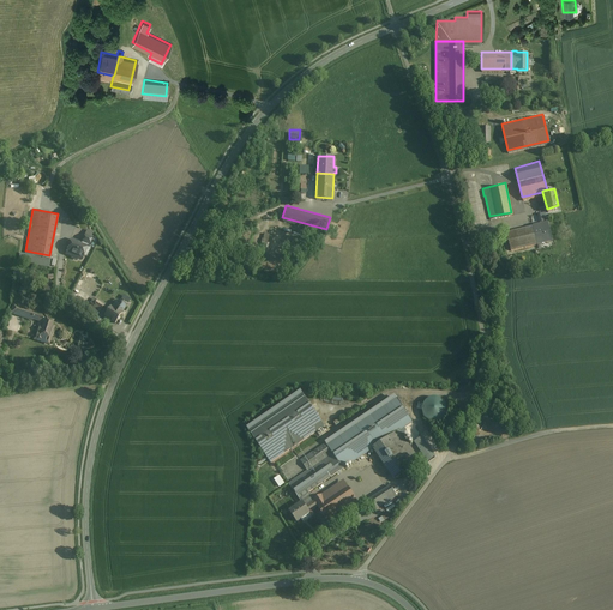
[(546,219),(505,229),(510,247),(551,236),(546,219)]
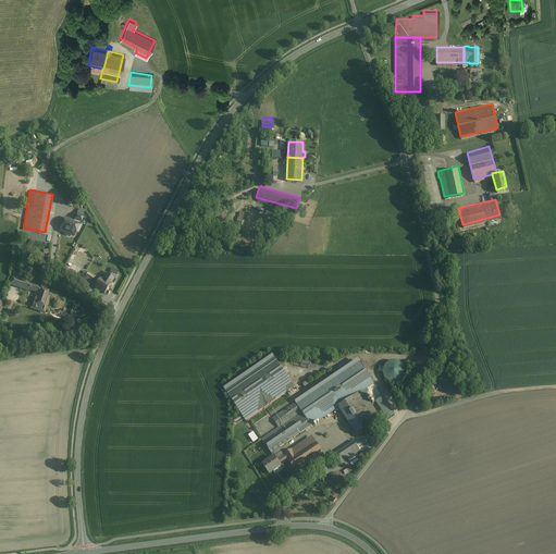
[(76,210),(74,218),(78,220),(79,221),(83,212),(76,210)]
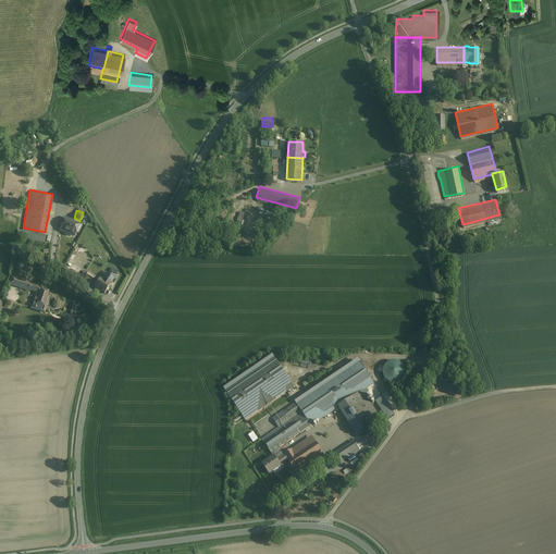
[(74,218),(64,214),(59,226),(73,232),(78,220),(74,218)]
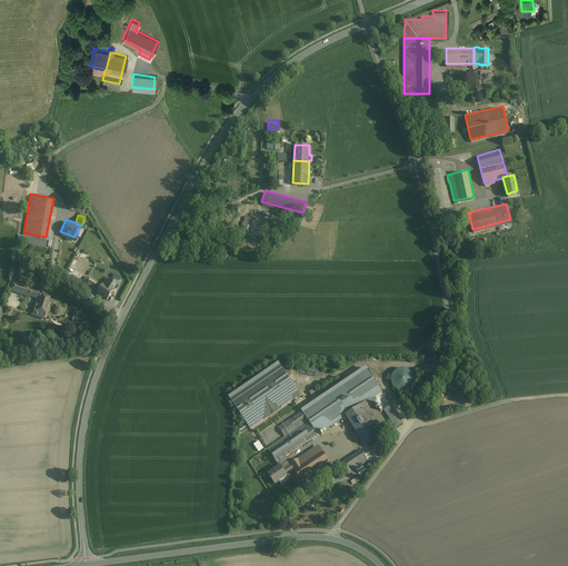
[(89,276),(86,281),(91,286),(96,280),(89,276)]
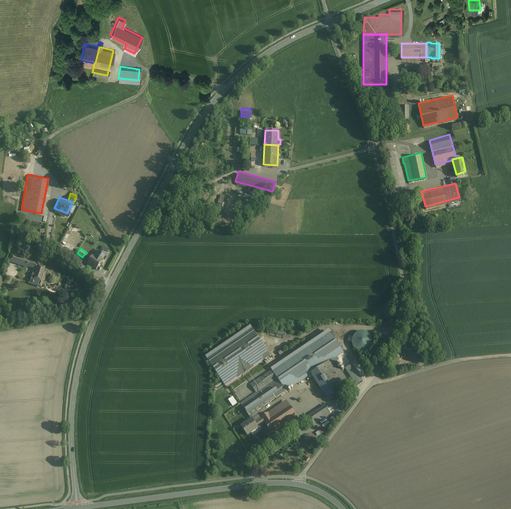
[(91,253),(86,261),(95,267),(100,259),(104,252),(99,249),(94,255),(91,253)]
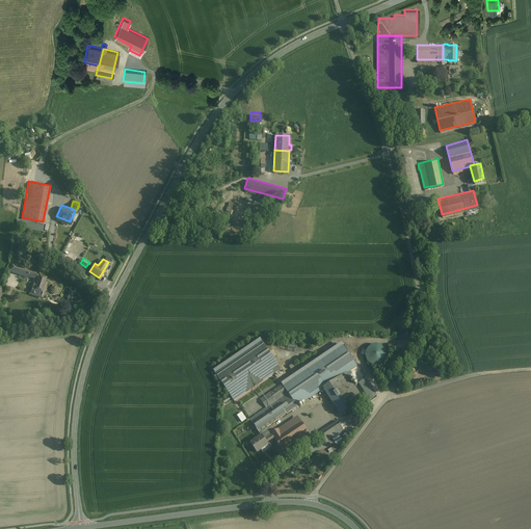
[(8,268),(27,273),(29,268),(27,267),(28,265),(11,260),(8,268)]
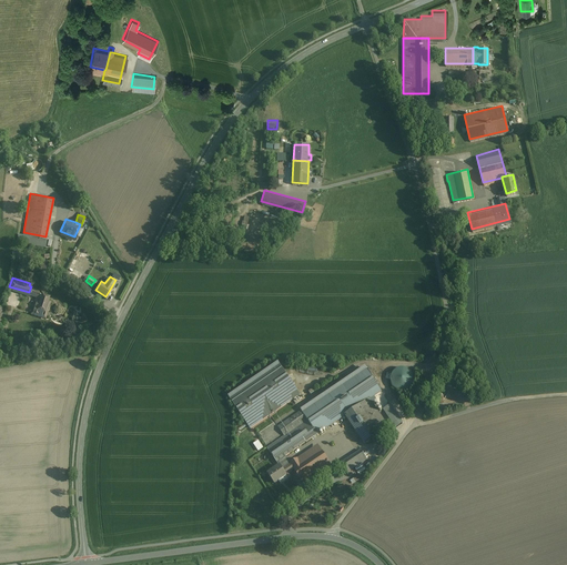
[(31,286),(29,292),(36,294),(30,311),(42,314),(46,304),(47,304),(49,300),(47,300),(48,295),(43,293),(44,289),(38,286),(38,289),(31,286)]
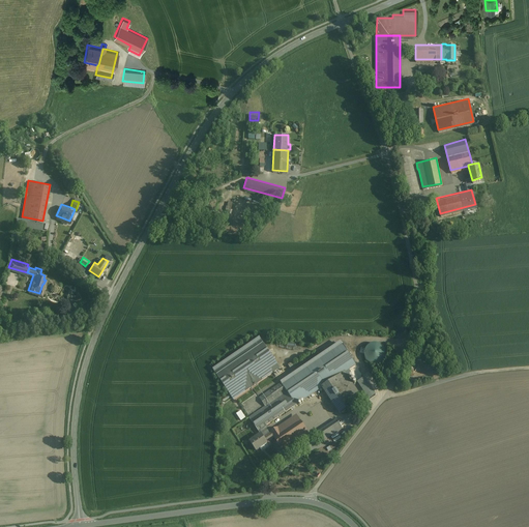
[(259,335),(212,368),(232,397),(278,364),(259,335)]
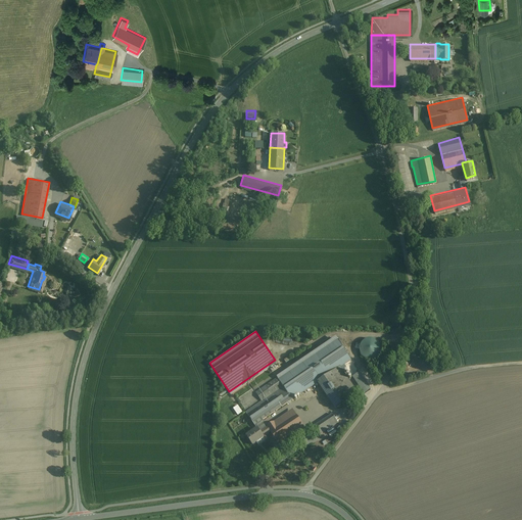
[(335,335),(277,375),(291,396),(317,379),(339,364),(349,357),(335,335)]
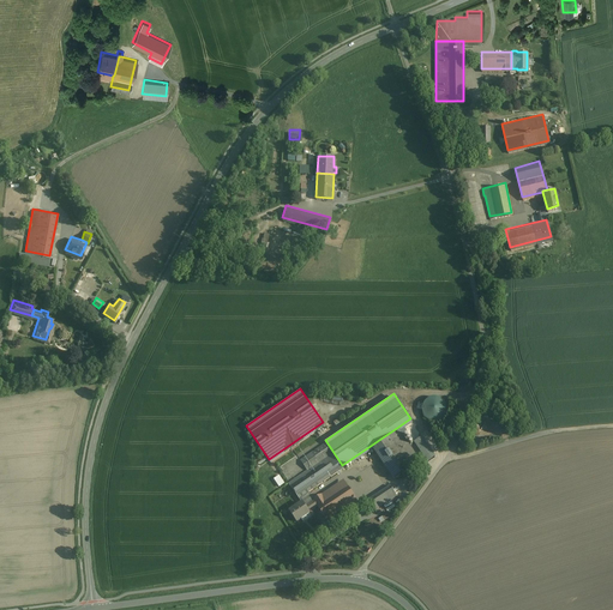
[(426,417),(446,417),(446,394),(425,394),(426,417)]
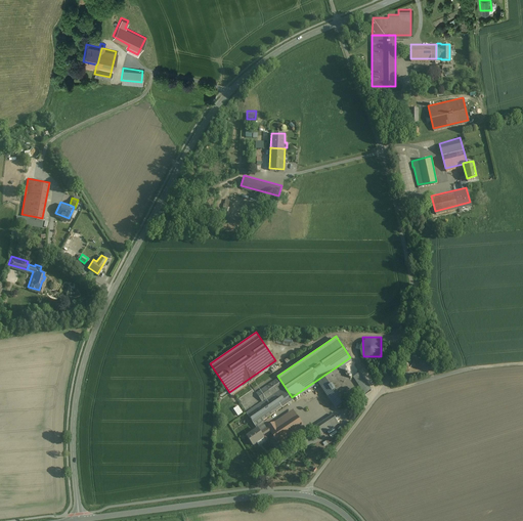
[(340,364),(317,380),(335,405),(357,390),(340,364)]
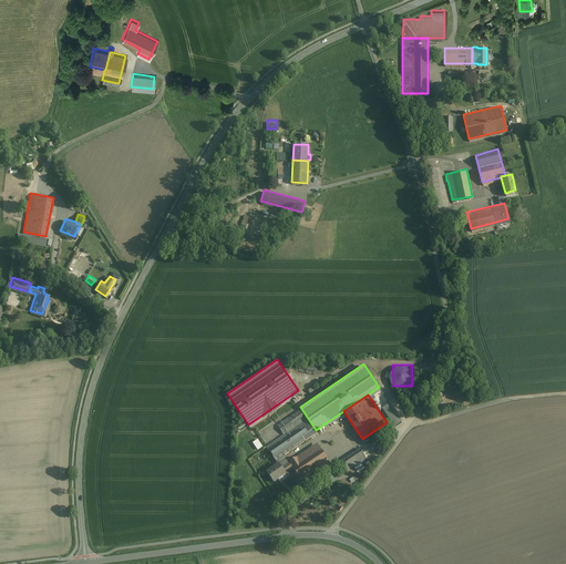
[(316,430),(300,407),(277,423),(283,432),(266,443),(276,458),(316,430)]
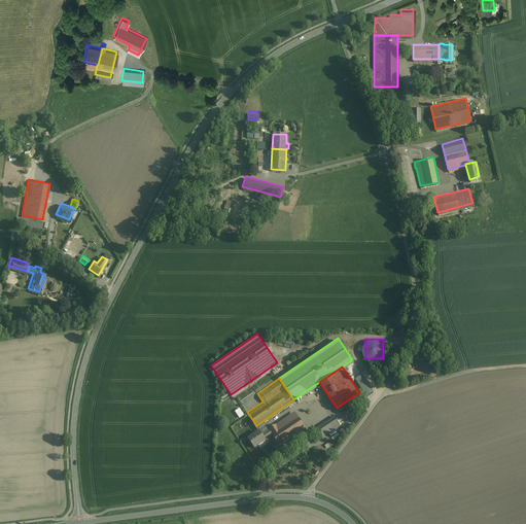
[(240,415),(244,412),(240,405),(235,408),(240,415)]
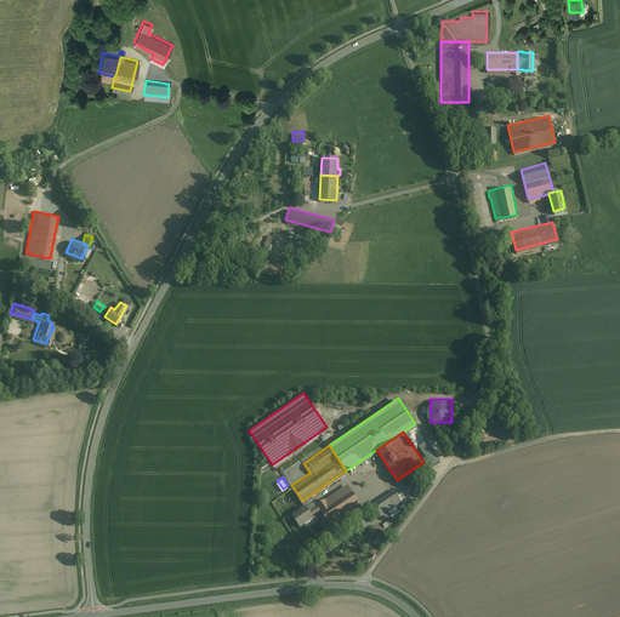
[(346,484),(317,503),(320,509),(329,523),(358,502),(346,484)]
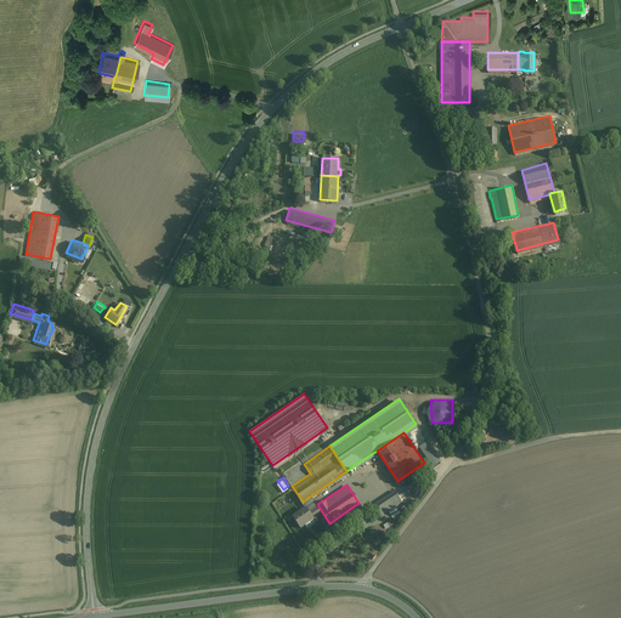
[(394,488),(368,506),(376,516),(401,498),(394,488)]
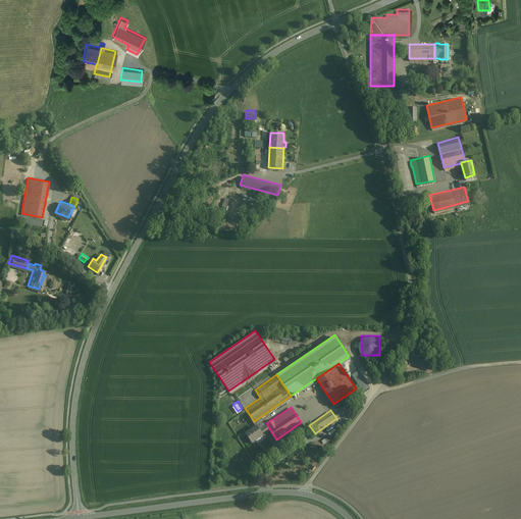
[(266,423),(258,428),(261,433),(269,428),(266,423)]
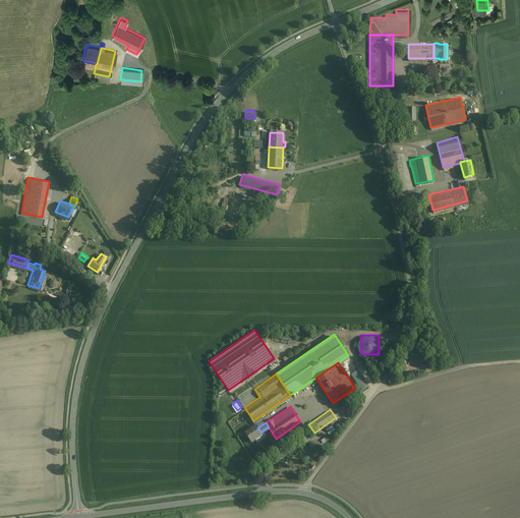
[(255,424),(245,432),(250,441),(262,434),(261,433),(257,427),(255,424)]
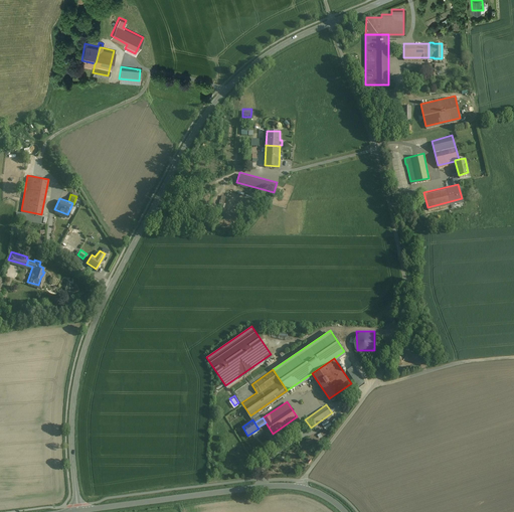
[(318,433),(320,436),(329,430),(327,427),(318,433)]
